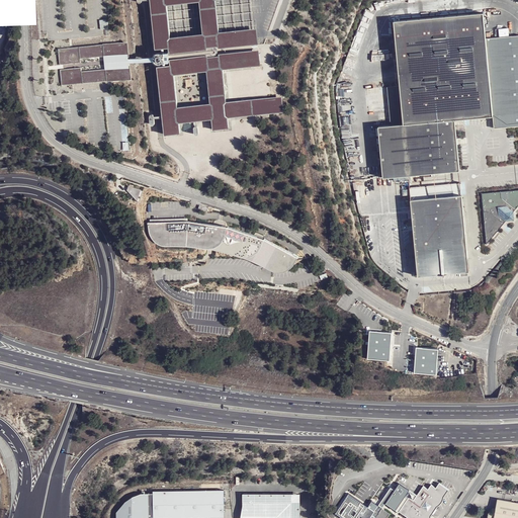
[(216,23),(216,20),(213,3),(212,0),(146,0),(152,44),(164,45),(165,50),(255,42),(256,42),(256,38),(255,33),(254,26),(216,29),(216,23)]
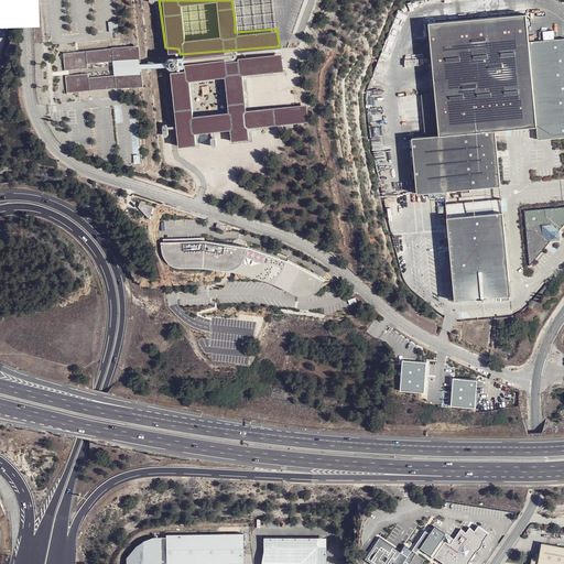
[(429,25),(434,95),(421,96),(425,139),(412,140),(416,195),(499,187),(495,132),(535,128),(537,141),(563,138),(563,39),(529,43),(525,15),(429,25)]
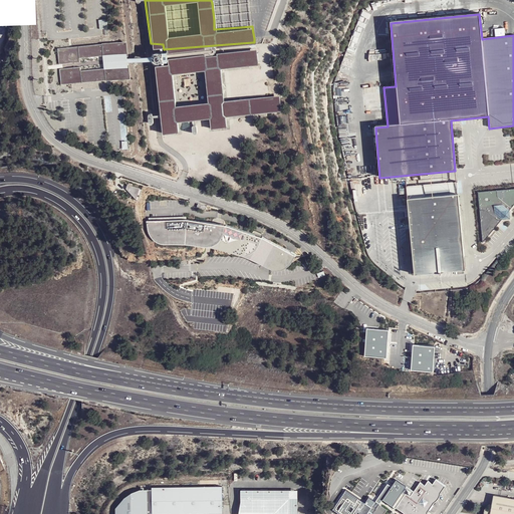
[(99,29),(107,29),(106,20),(98,20),(99,29)]
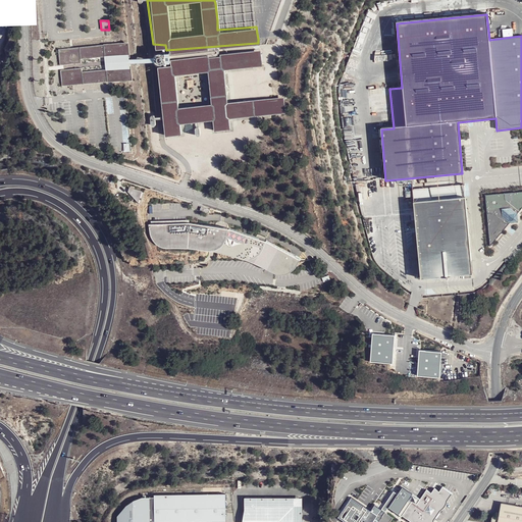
[(70,47),(56,49),(58,65),(59,64),(80,62),(79,54),(107,52),(108,60),(134,57),(132,42),(117,43),(70,47)]
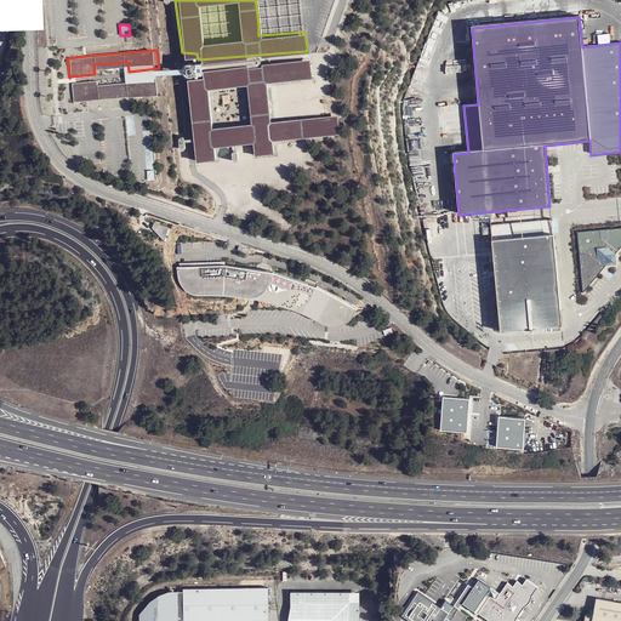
[(199,67),(199,74),(183,77),(193,159),(212,158),(211,144),(251,141),(252,153),(272,152),(271,140),(339,132),(336,113),(269,120),(265,81),(311,77),(308,58),(199,67)]
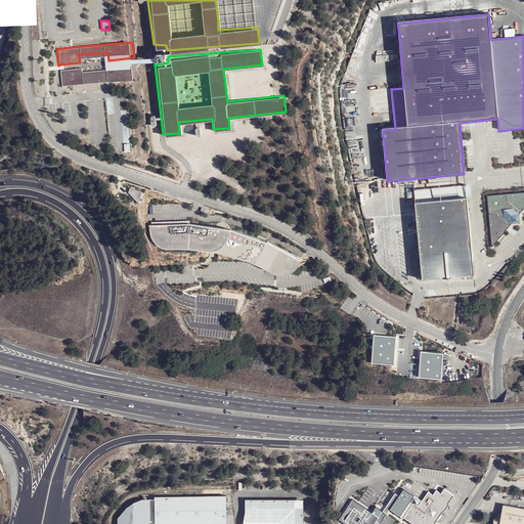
[(81,77),(80,70),(60,72),(58,72),(59,87),(74,86),(136,80),(134,66),(134,64),(110,67),(110,75),(81,77)]
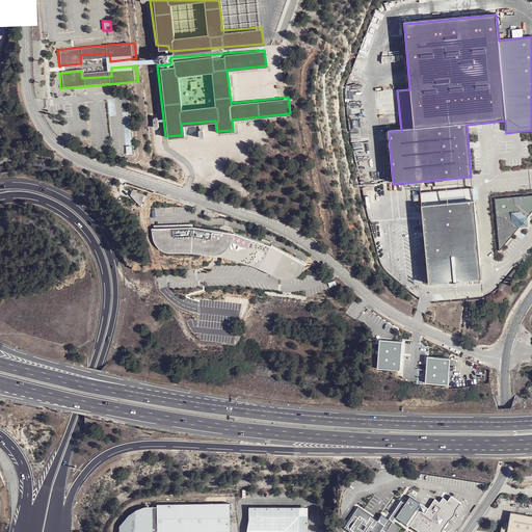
[(124,127),(126,156),(133,155),(132,126),(124,127)]
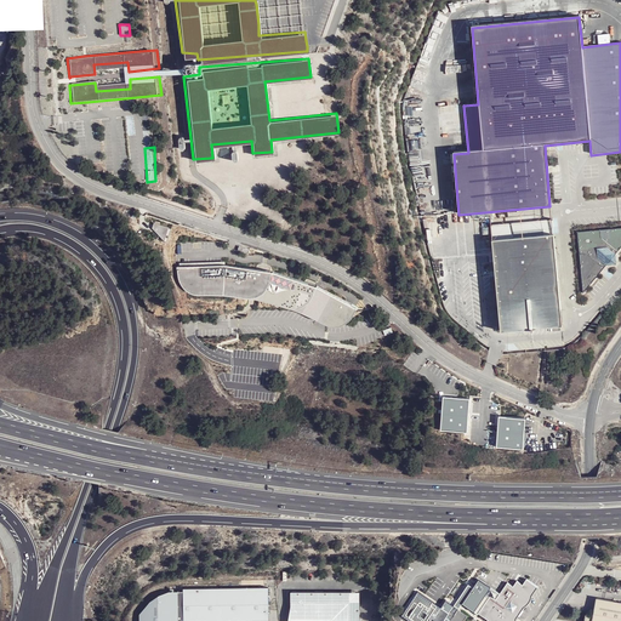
[(490,245),(553,240),(551,217),(489,223),(490,245)]
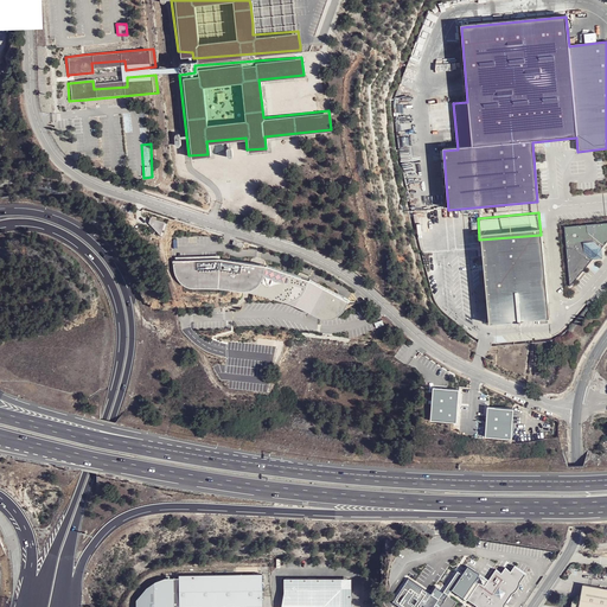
[(165,224),(151,219),(149,224),(161,237),(165,224)]
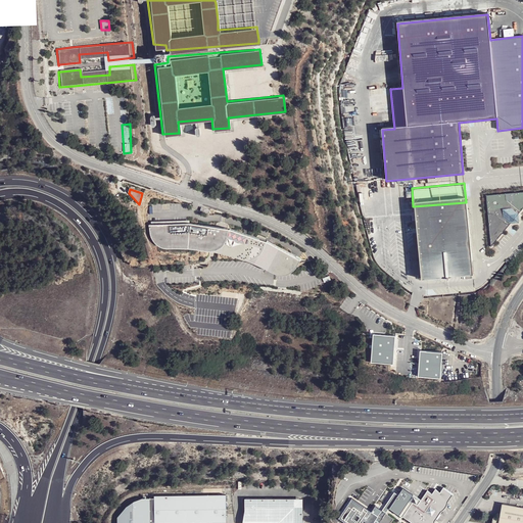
[(522,192),(486,195),(491,247),(522,207),(522,192)]
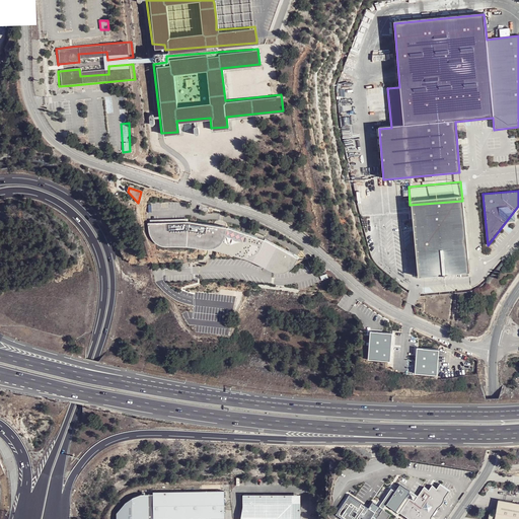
[(462,201),(410,205),(417,282),(470,277),(462,201)]
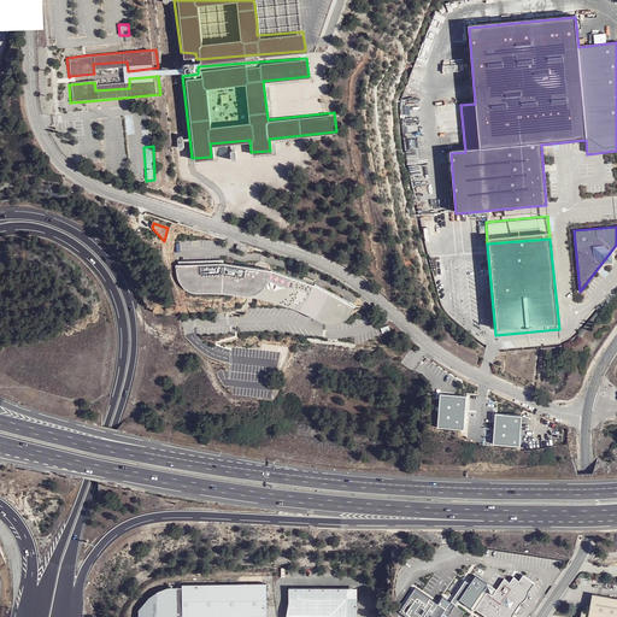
[(222,264),(177,266),(177,277),(178,281),(181,286),(186,289),(191,292),(201,291),(210,291),(221,291),(242,293),(266,298),(282,303),(299,310),(311,315),(324,321),(329,321),(334,321),(336,319),(340,317),(344,313),(350,305),(310,283),(268,270),(260,269),(222,264)]
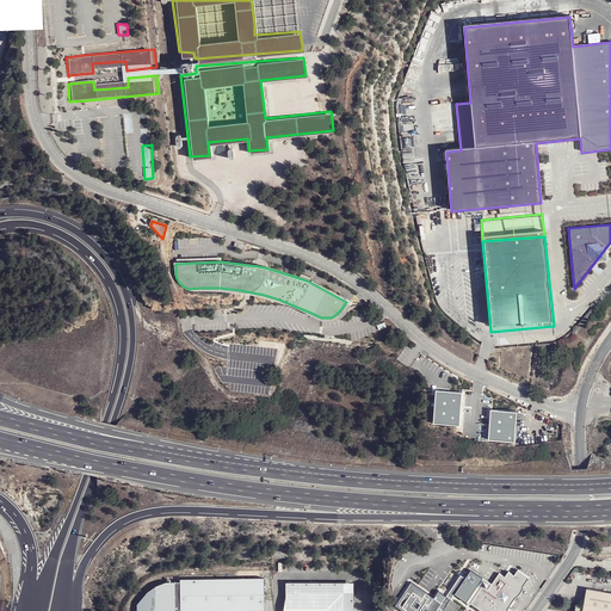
[(450,392),(439,392),(437,424),(462,426),(466,393),(450,392)]
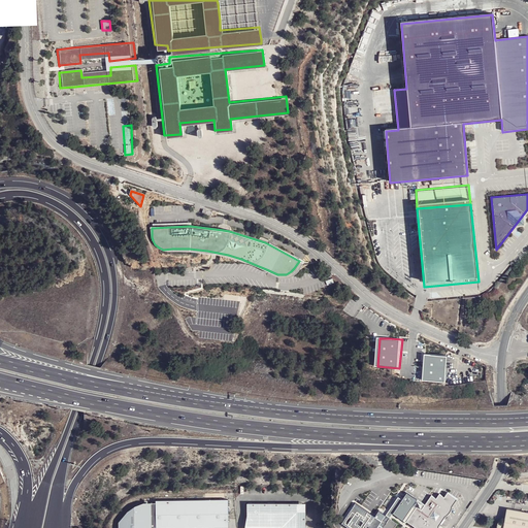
[(450,357),(427,356),(425,382),(448,384),(448,377),(450,357)]
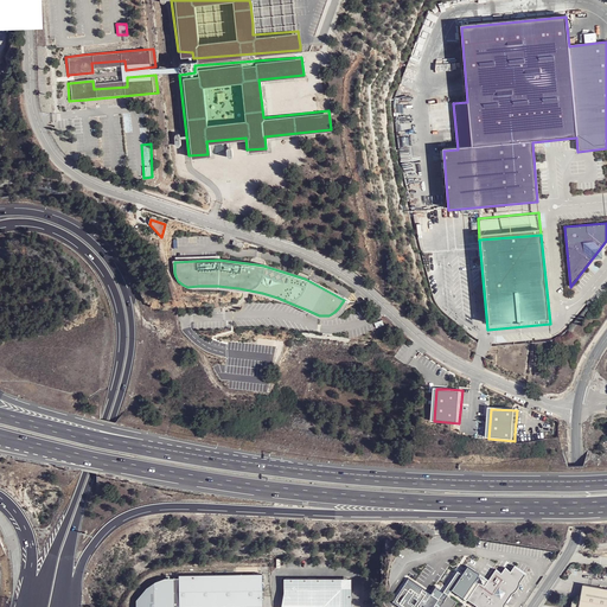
[(447,570),(440,582),(478,606),(503,606),(515,589),(525,574),(513,567),(510,572),(504,568),(503,569),(500,573),(494,569),(484,586),(459,569),(457,570),(452,567),(449,566),(447,570)]
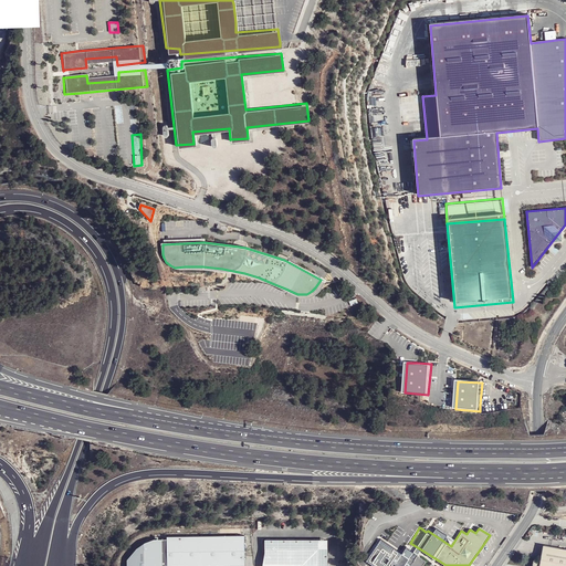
[(206,565),(231,565),(245,564),(245,535),(167,535),(167,538),(155,538),(145,542),(135,547),(127,559),(126,565),(206,565)]
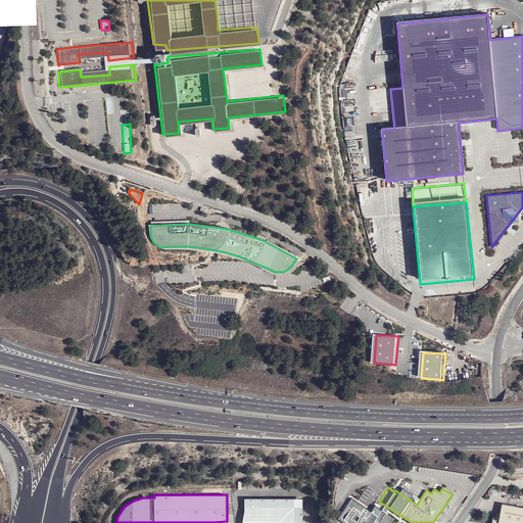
[(243,497),(241,522),(300,522),(301,498),(243,497)]
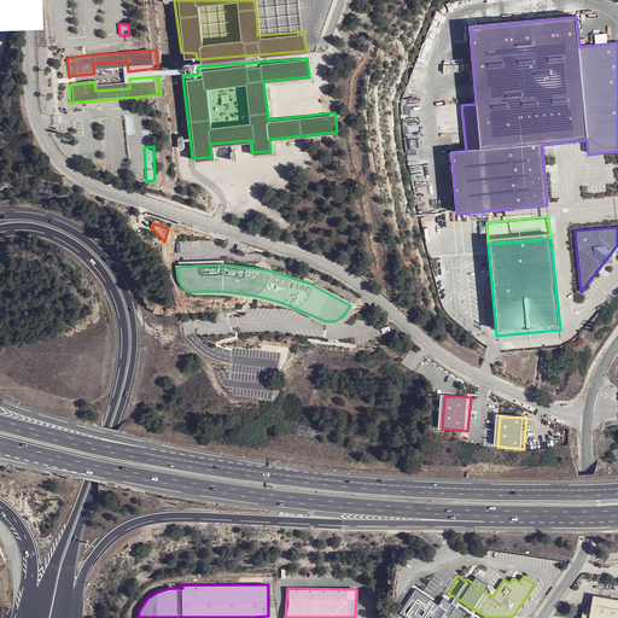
[(415,588),(400,612),(408,617),(441,617),(447,610),(443,607),(415,588)]
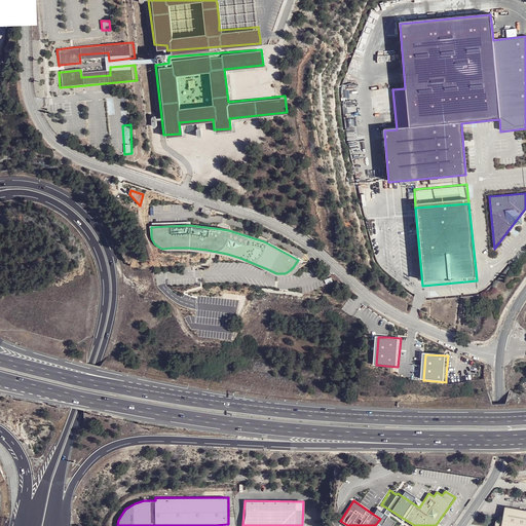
[(525,525),(525,510),(504,506),(503,513),(502,523),(496,522),(495,525),(525,525)]
